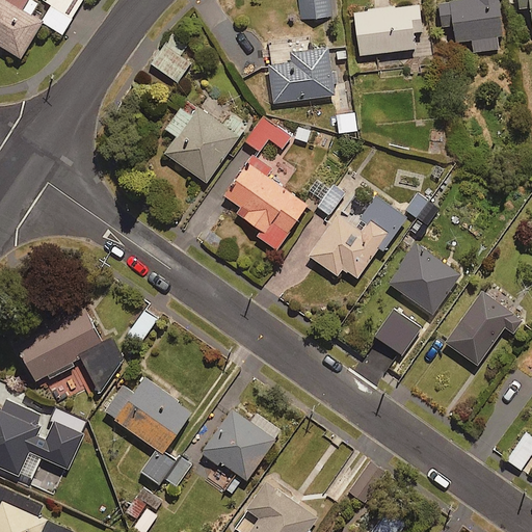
[(43,25),(0,0),(0,46),(22,60),(43,25)]
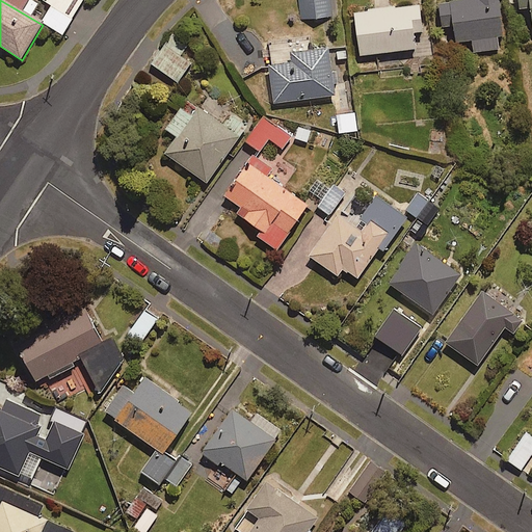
[(84,0),(47,0),(45,5),(34,0),(31,0),(25,11),(63,34),(84,0)]
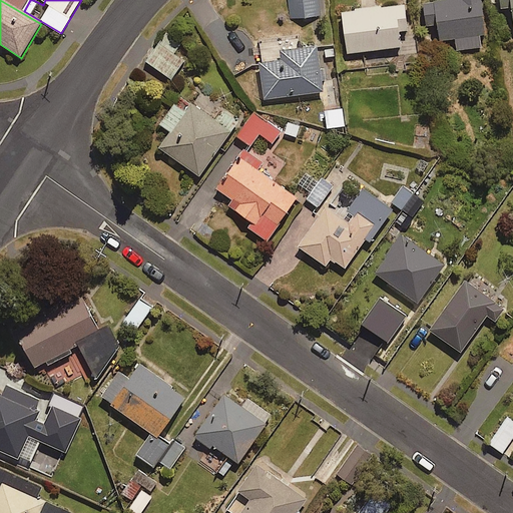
[(320,17),(318,0),(289,0),(291,19),(320,17)]
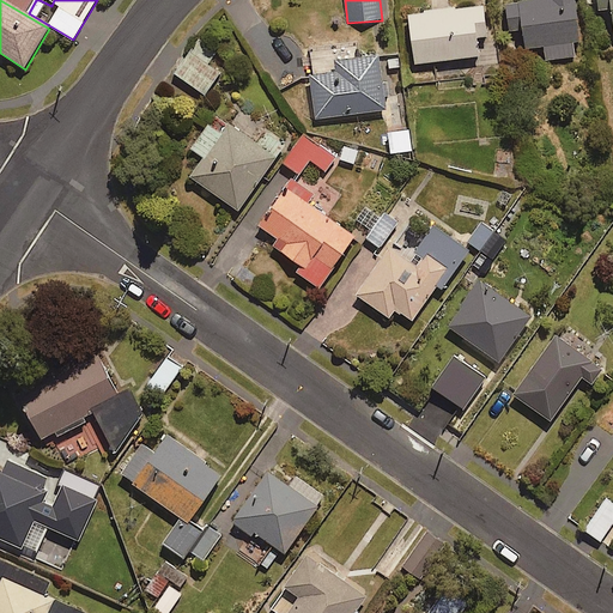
[(582,42),(575,0),(545,0),(507,6),(510,32),(523,30),(526,50),(544,47),(546,61),(576,56),(574,43),(582,42)]
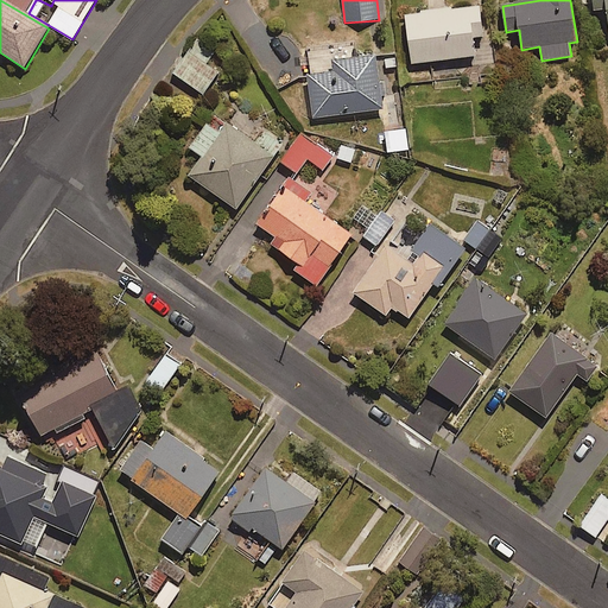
[(607,0),(593,0),(595,11),(607,10),(607,17),(607,0)]
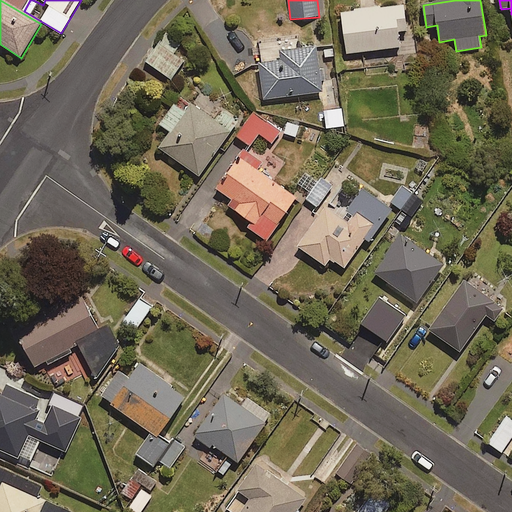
[(408,32),(405,7),(342,14),(346,54),(401,48),(399,33),(408,32)]
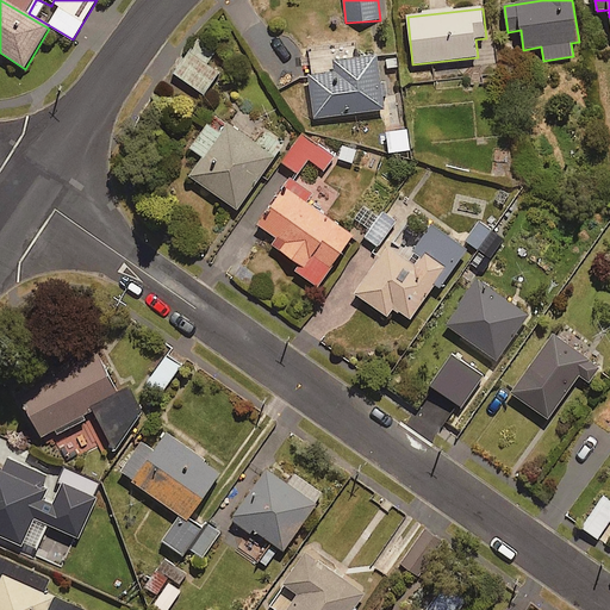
[(217,51),(199,38),(174,74),(204,95),(221,73),(207,63),(217,51)]
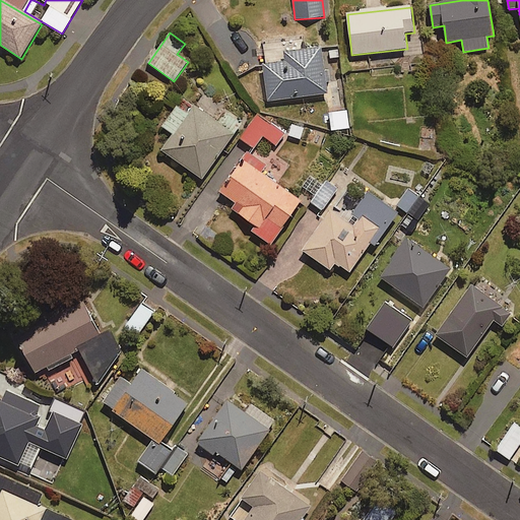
[(329,94),(324,49),(279,54),(280,63),(264,65),(269,102),(329,94)]
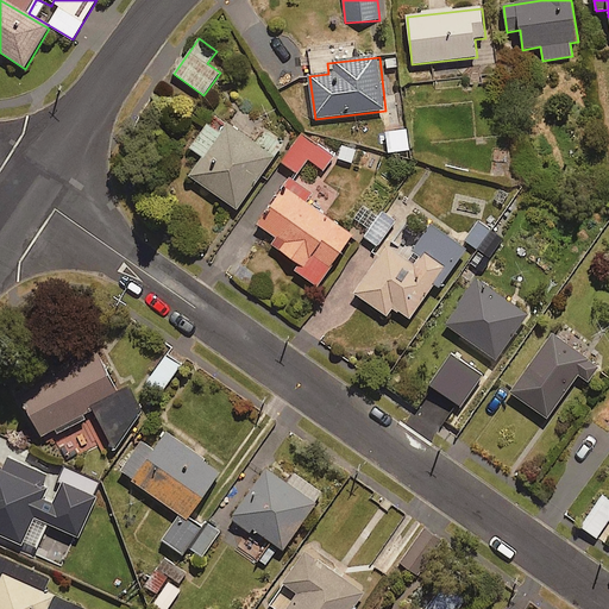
[(286,142),(268,130),(257,145),(230,125),(224,135),(208,124),(192,149),(205,158),(190,177),(238,211),(286,142)]
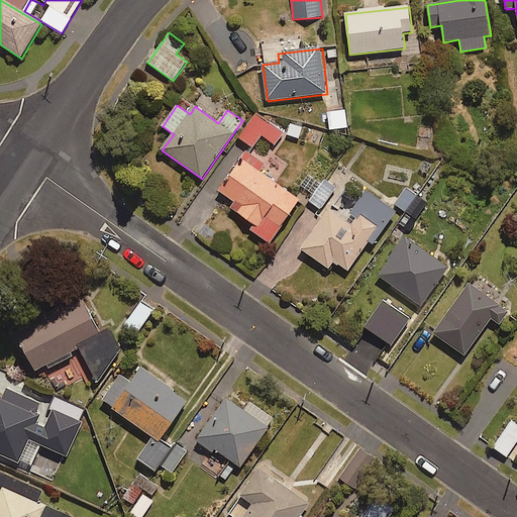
[(347,129),(346,112),(328,112),(329,129),(347,129)]
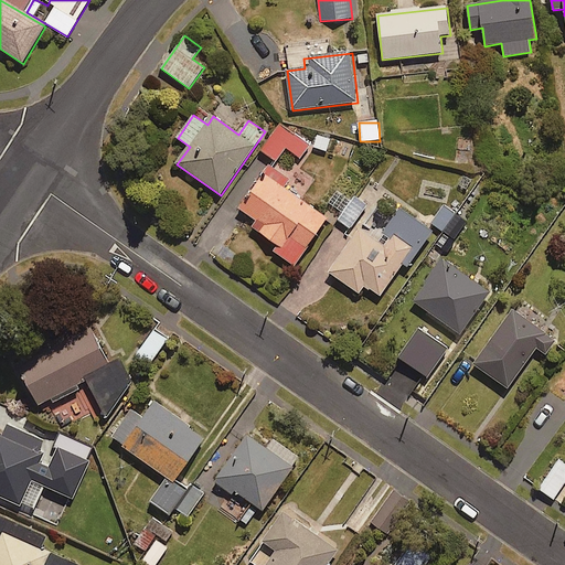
[(309,147),(280,125),(260,150),(277,162),(287,149),(300,158),(309,147)]
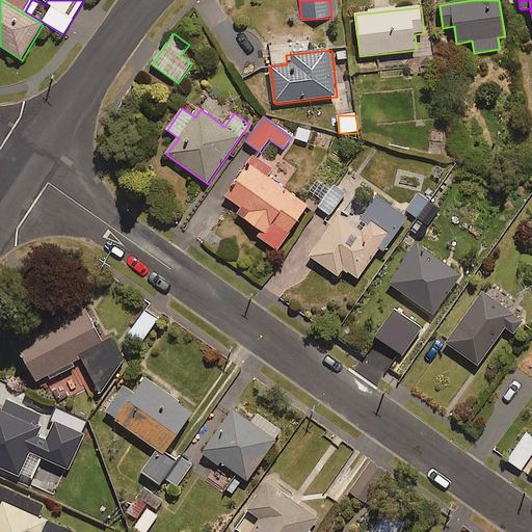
[(309,207),(249,166),(228,198),(249,213),(245,220),(262,232),(259,237),(277,250),(309,207)]
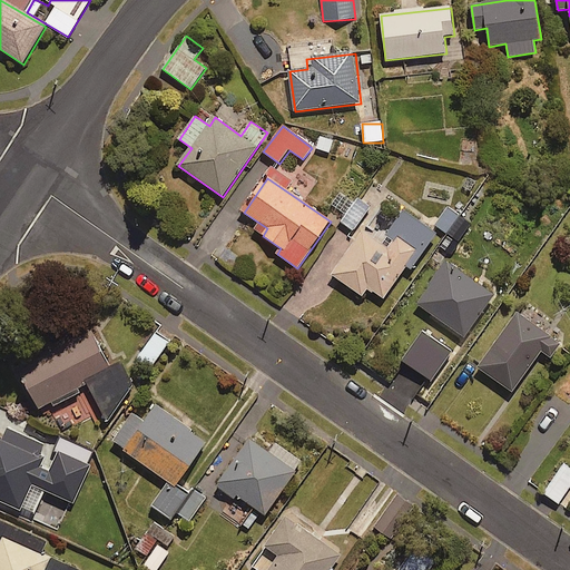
[(371,208),(359,199),(342,224),(354,232),(371,208)]
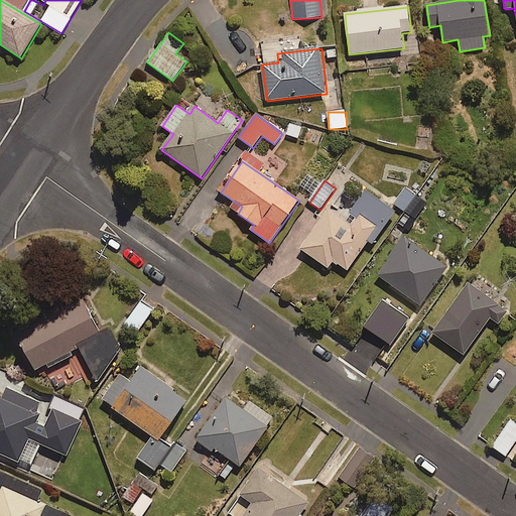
[(403,188),(395,206),(414,216),(417,209),(410,205),(415,195),(403,188)]
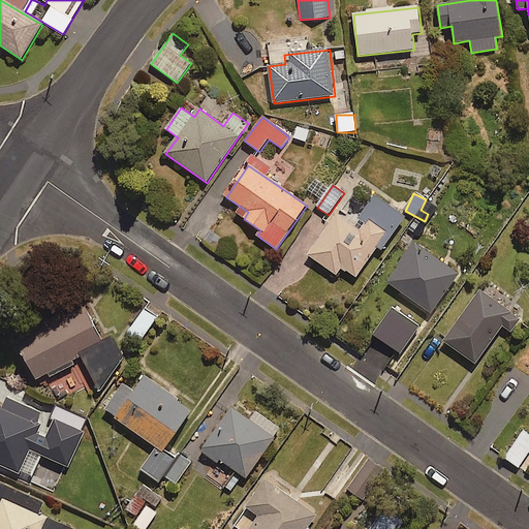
[(405,219),(376,198),(359,222),(342,210),(309,256),(336,276),(342,268),(355,278),(378,247),(382,250),(405,219)]
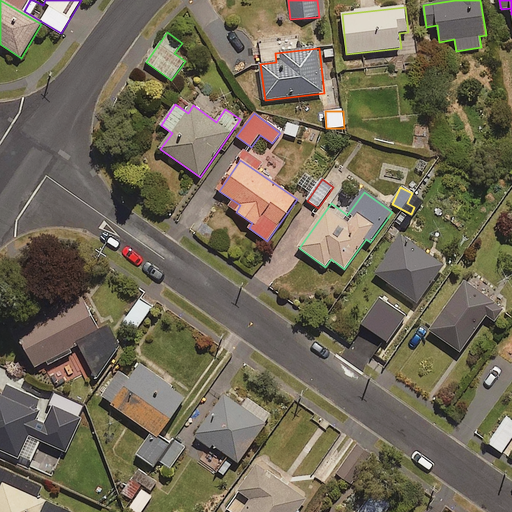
[(444,266),(401,237),(375,275),(418,304),(444,266)]
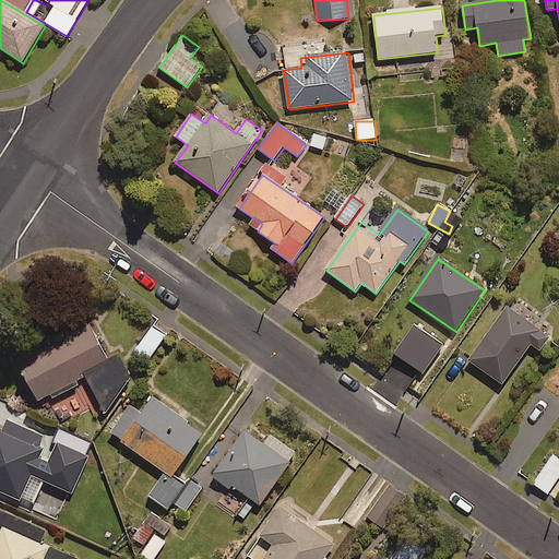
[(549,340),(508,309),(470,363),(503,387),(532,346),(539,353),(549,340)]
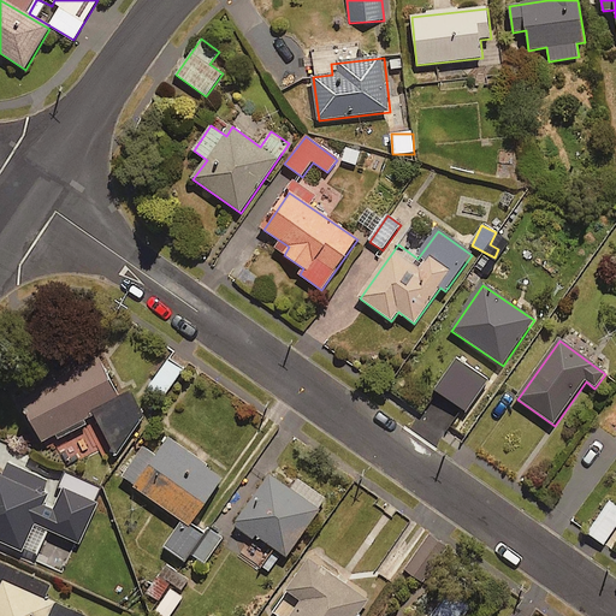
[(45,444),(54,439),(57,442),(83,426),(105,463),(117,455),(144,416),(130,391),(119,397),(95,356),(19,400),(45,444)]
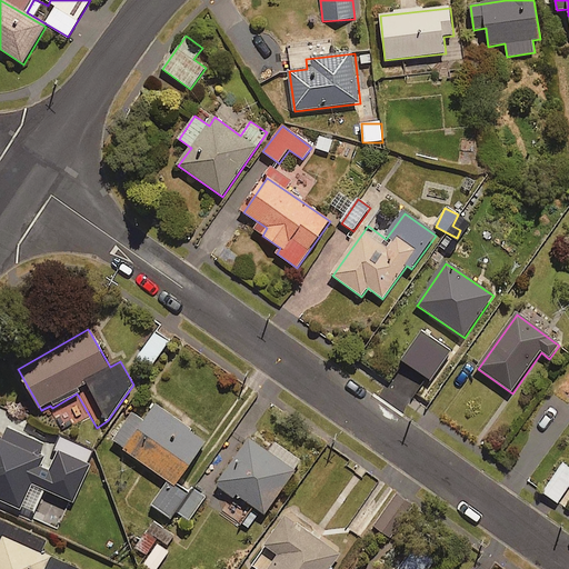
[(170,342),(156,332),(139,355),(152,365),(170,342)]
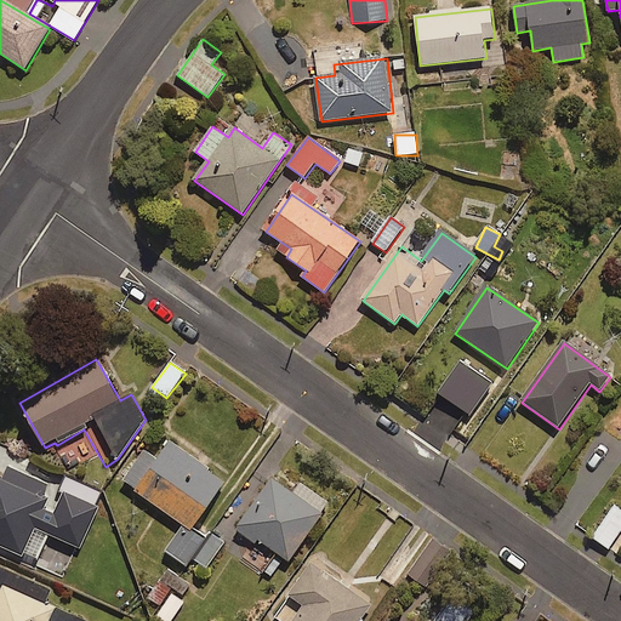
[(124,482),(181,524),(160,552),(187,570),(193,560),(208,570),(228,542),(199,520),(226,483),(170,443),(158,461),(146,453),(124,482)]
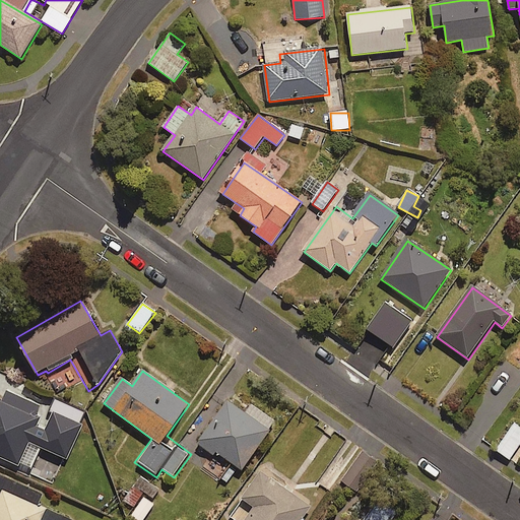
[(0,457),(18,466),(42,416),(38,414),(41,408),(7,392),(2,403),(0,402),(0,457)]
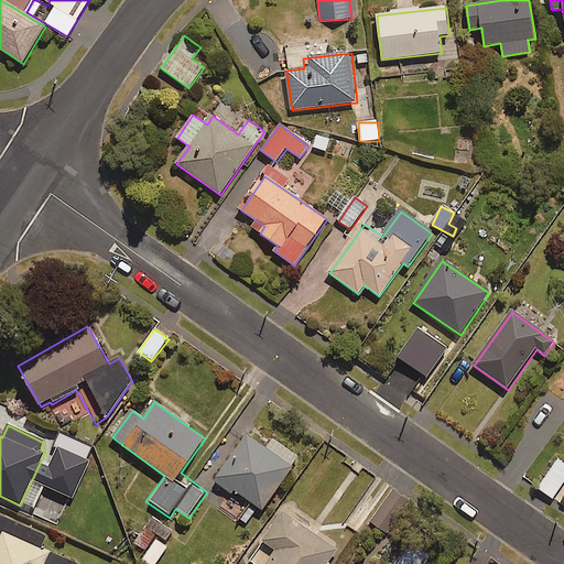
[(54,431),(47,446),(72,457),(75,452),(95,459),(99,449),(54,431)]
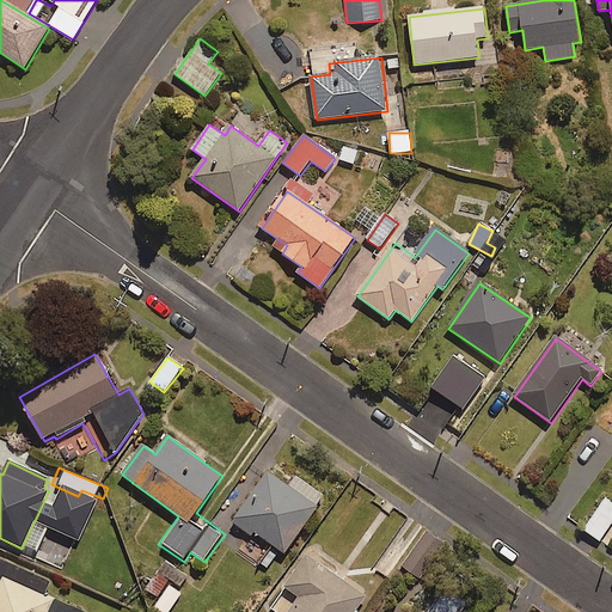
[(288,488),(268,473),(236,521),(285,555),(324,496),(295,477),(288,488)]
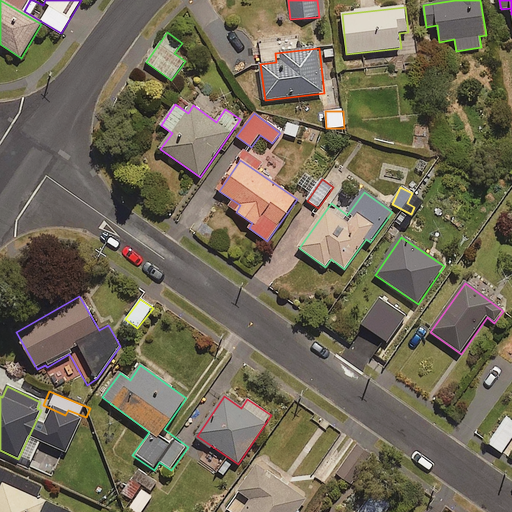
[(511,438),(511,422),(505,418),(488,444),(502,453),(511,438)]
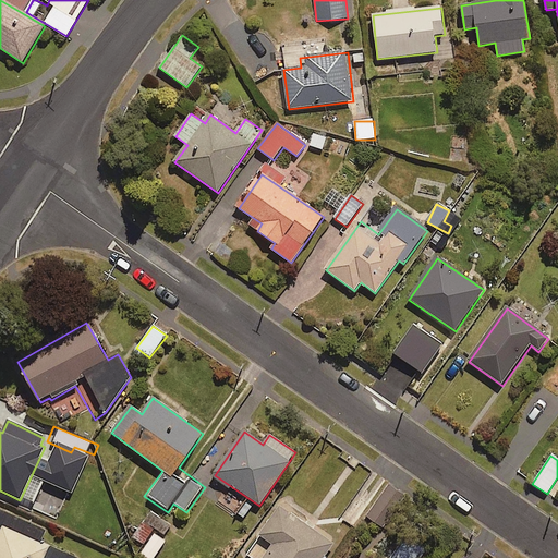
[(324,557),(335,544),(280,508),(261,536),(274,545),(264,557),(324,557)]
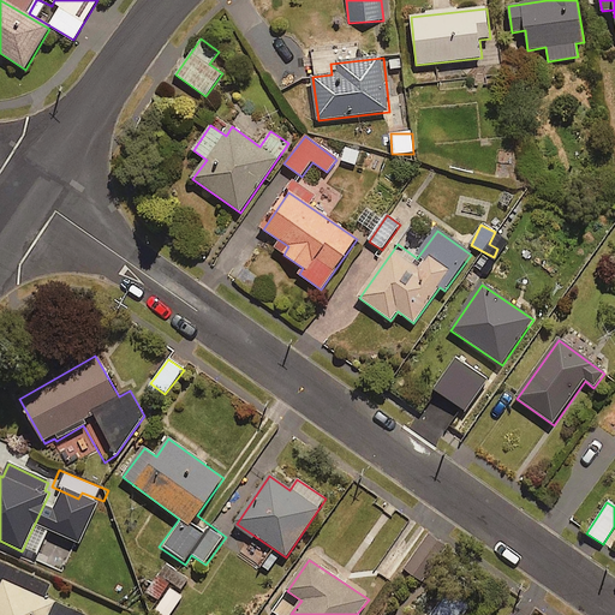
[(52,586),(0,563),(0,614),(79,614),(46,599),(52,586)]
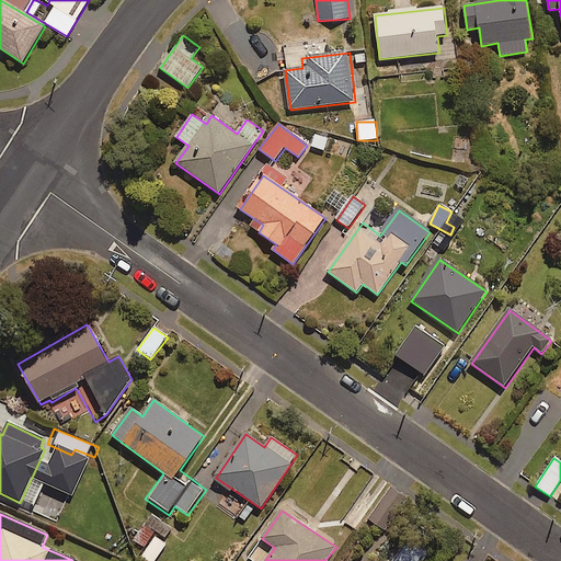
[(171,529),(152,516),(135,539),(153,553),(171,529)]
